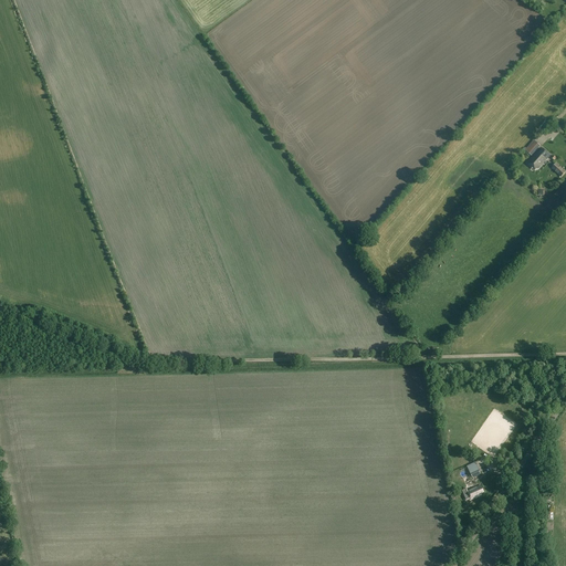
[(532,156),(541,146),(534,140),(525,150),(532,156)]
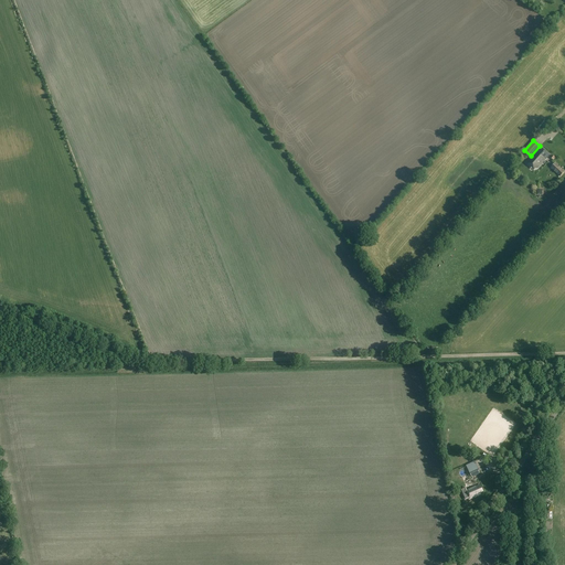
[(534,155),(526,163),(531,167),(533,164),(536,167),(544,159),(545,160),(550,156),(542,149),(537,153),(535,156),(534,155)]
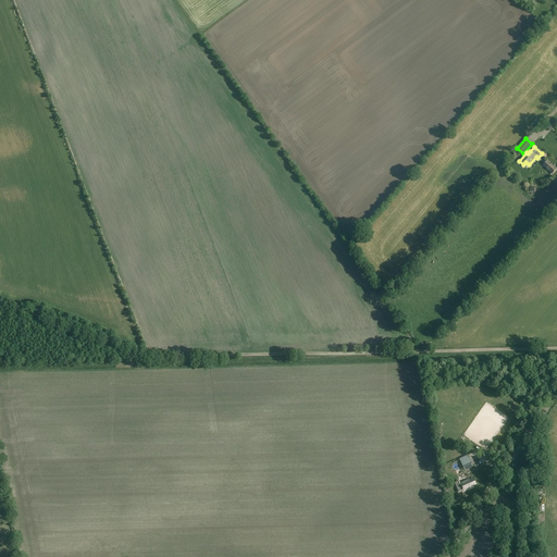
[(552,174),(556,169),(547,161),(543,165),(552,174)]
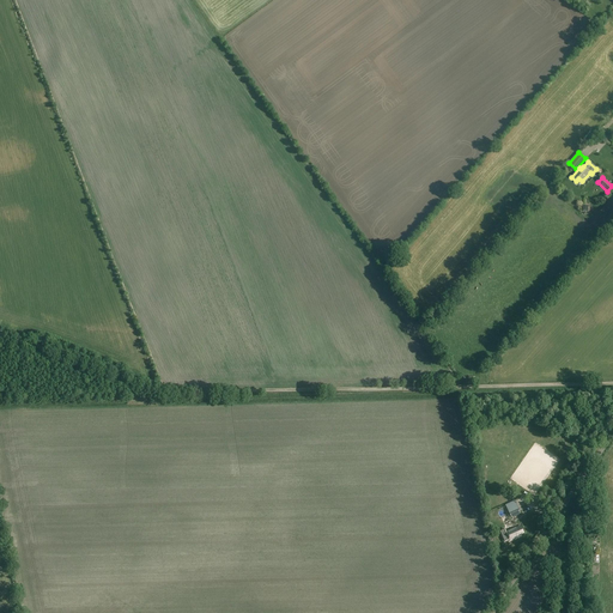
[(515,502),(507,505),(511,517),(521,514),(515,502)]
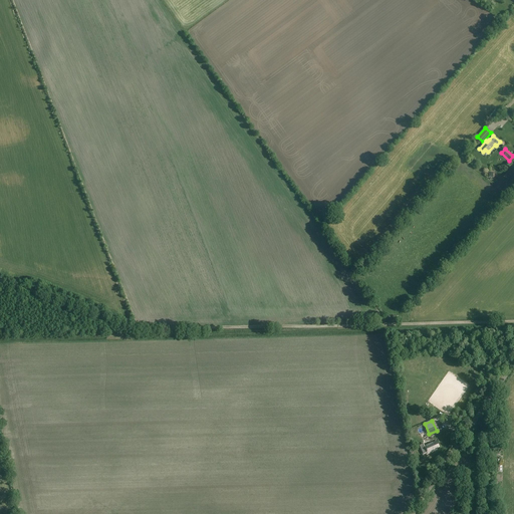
[(428,454),(436,450),(437,450),(437,449),(440,447),(437,441),(425,447),(428,454)]
